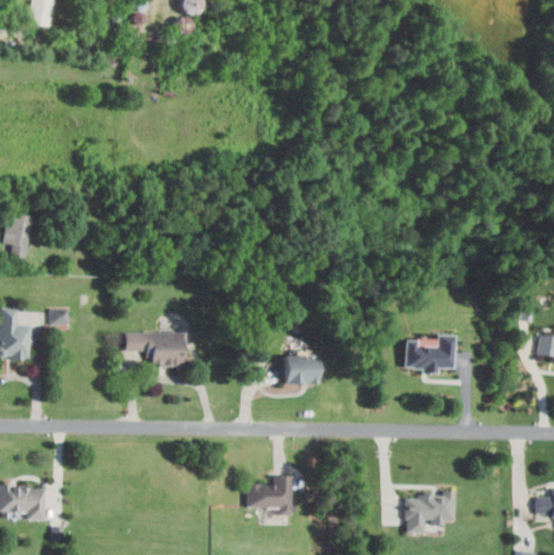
[(33,0),(53,0),(52,28),(32,27),(33,0)]
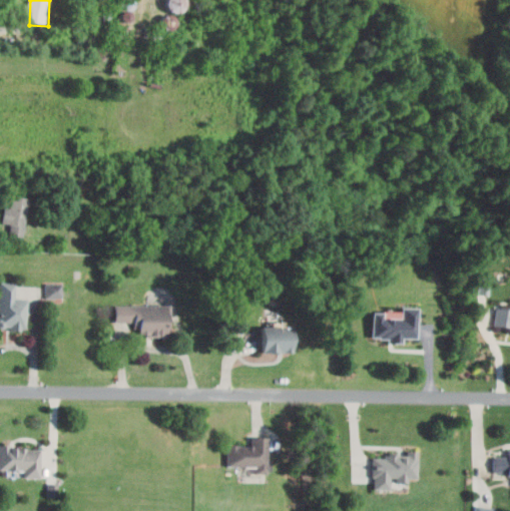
[(13,200),(31,201),(27,246),(9,245),(13,200)]
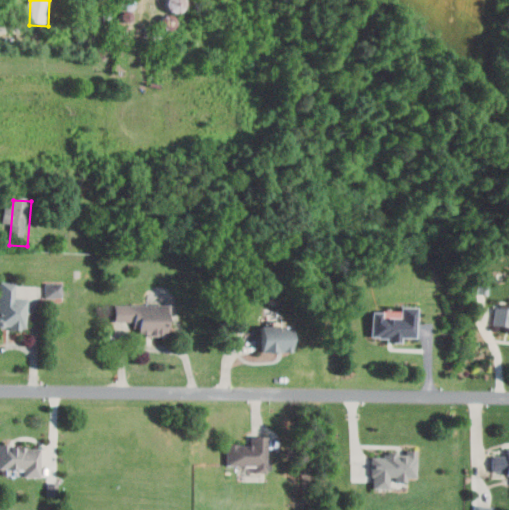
[(2,281),(18,282),(18,298),(27,298),(27,330),(1,329),(2,281)]
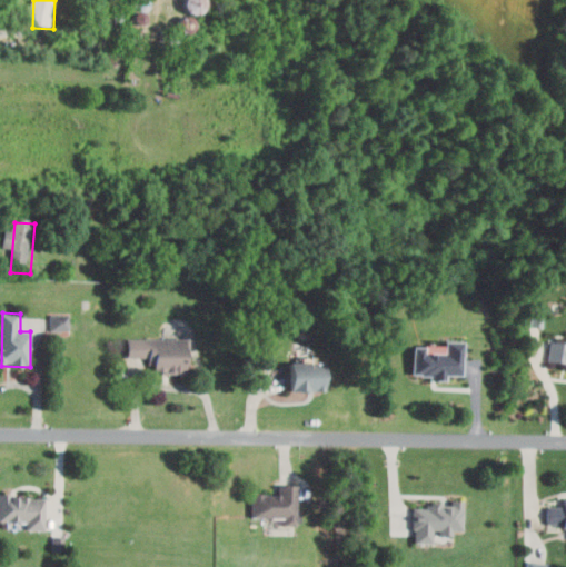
[(52,316),(52,332),(71,332),(70,316),(52,316)]
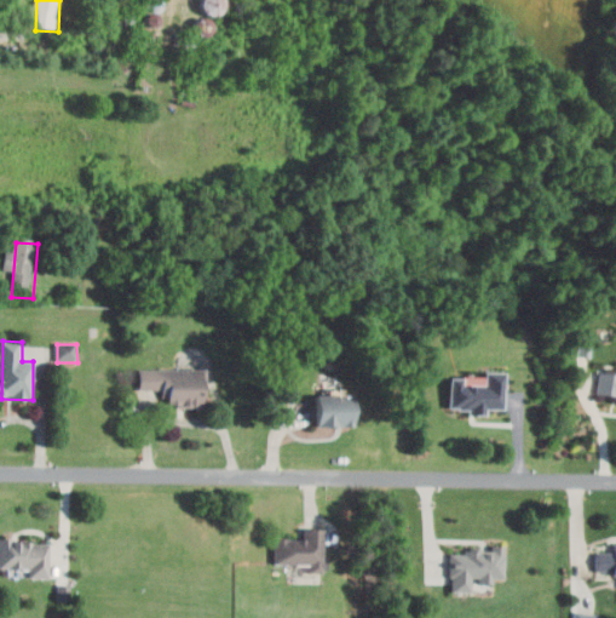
[(140,373),(203,375),(202,413),(163,412),(165,390),(139,390),(140,373)]
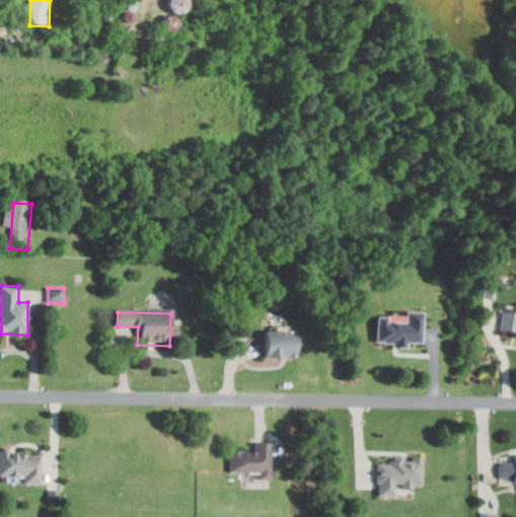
[(377,318),(389,318),(389,325),(403,325),(403,314),(424,313),(424,346),(408,346),(408,349),(393,349),(393,345),(377,346),(377,318)]
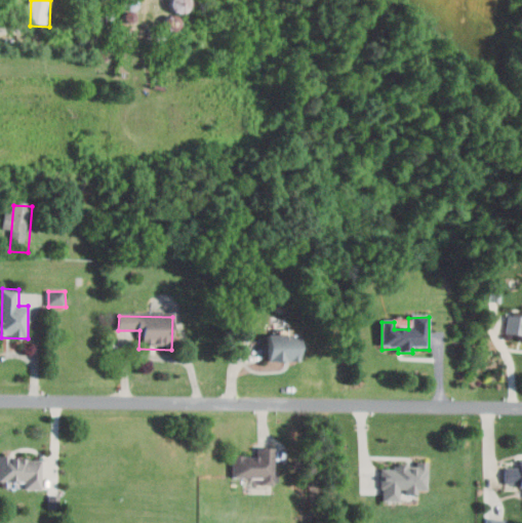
[(511,317),(521,318),(521,336),(509,335),(511,317)]
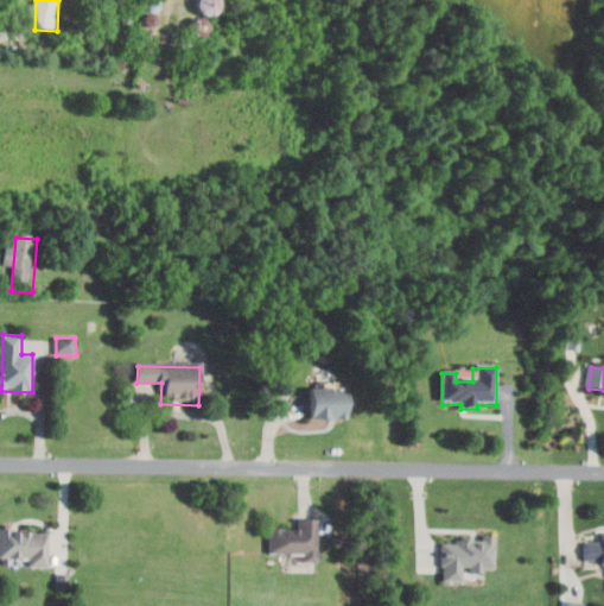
[(309,390),(348,389),(349,417),(310,418),(309,390)]
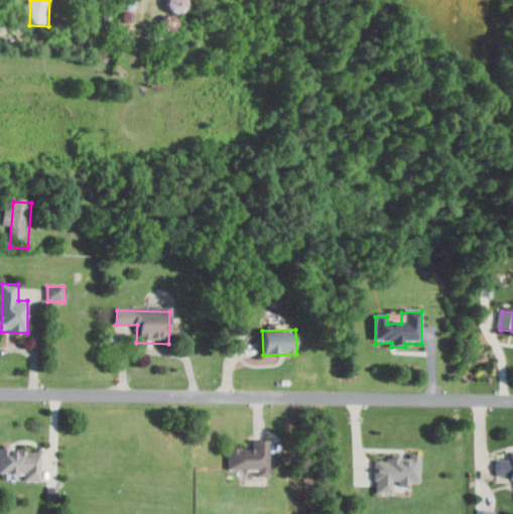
[(230,448),(251,450),(251,440),(270,440),(270,478),(255,478),(255,469),(230,468),(230,448)]
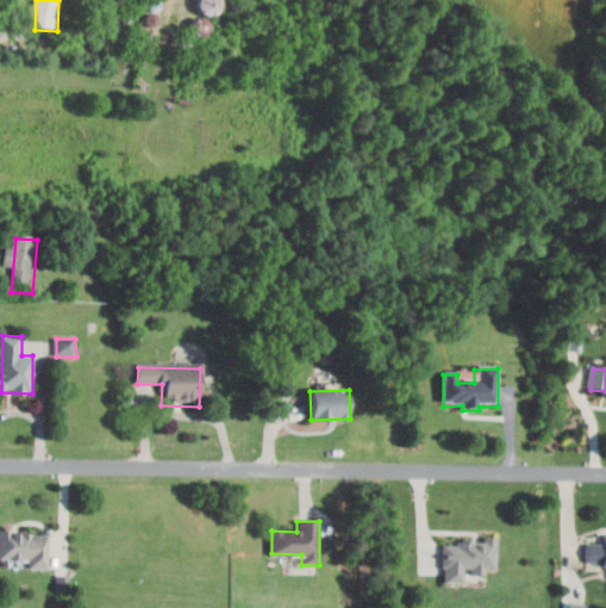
[(0,533),(48,533),(48,568),(0,568),(0,533)]
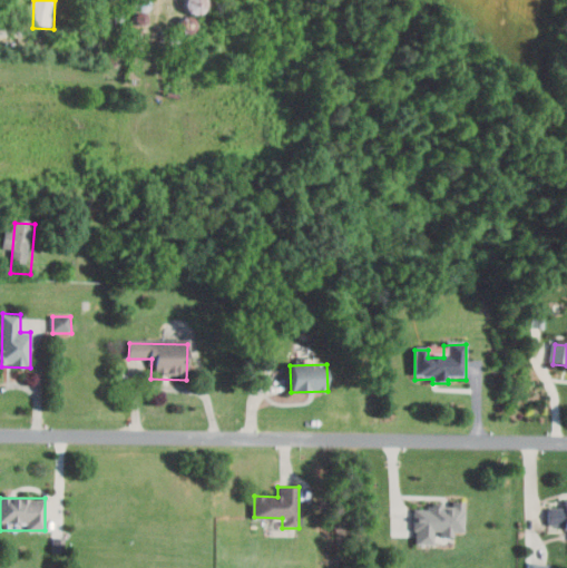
[(414,506),(466,507),(466,531),(455,531),(455,539),(441,538),(441,532),(434,532),(434,546),(413,546),(414,506)]
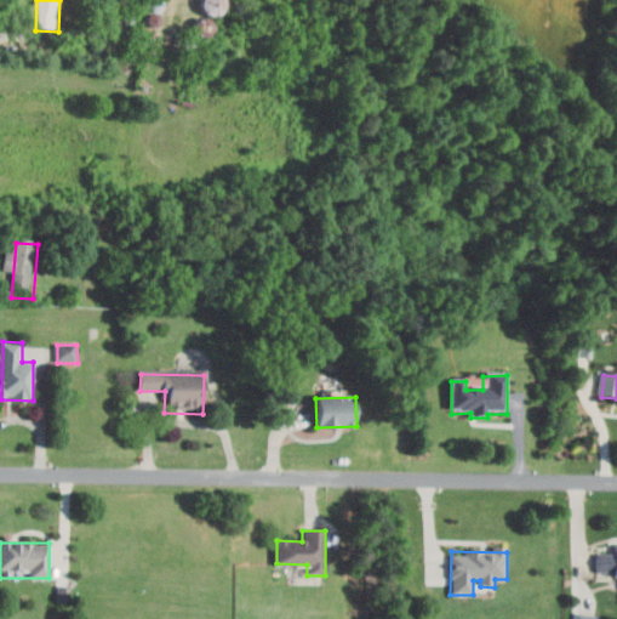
[(601,555),(616,555),(616,574),(603,575),(601,555)]
